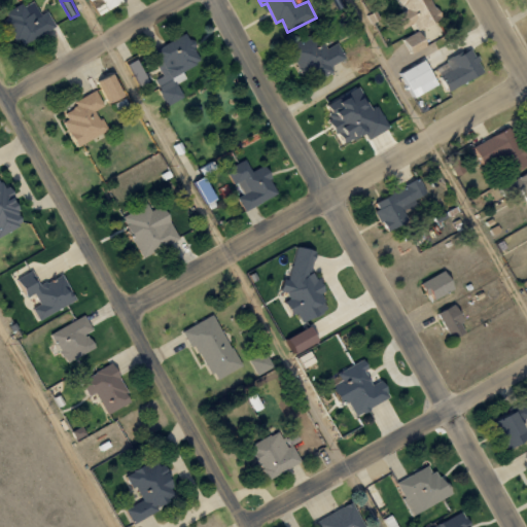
[(398,0),(416,33),(441,20),(430,0),(398,0)]
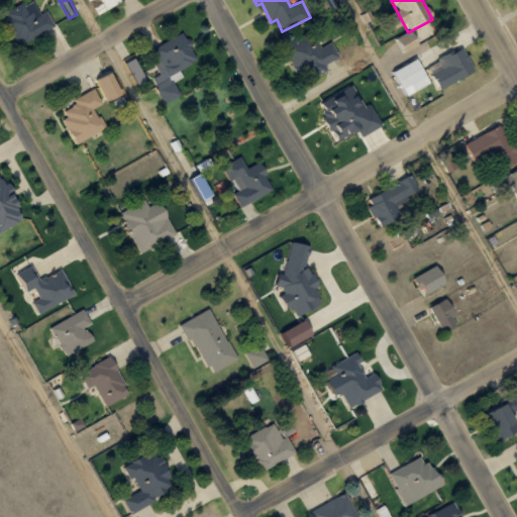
[(17,44),(55,28),(47,12),(31,19),(24,3),(4,12),(17,44)]
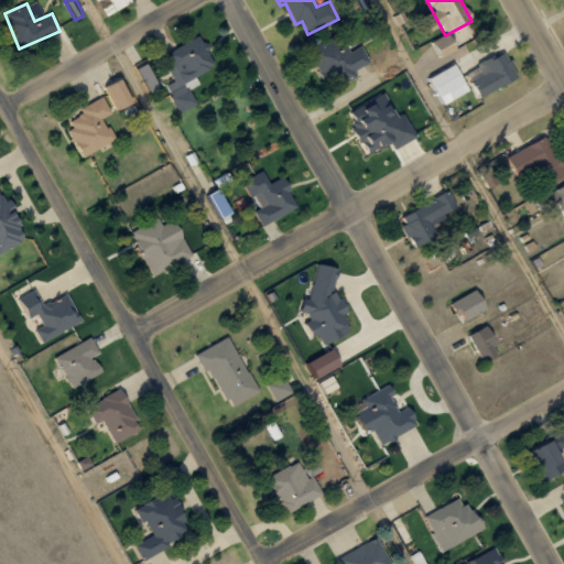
[(457,49),(448,32),(429,42),(437,60),(457,49)]
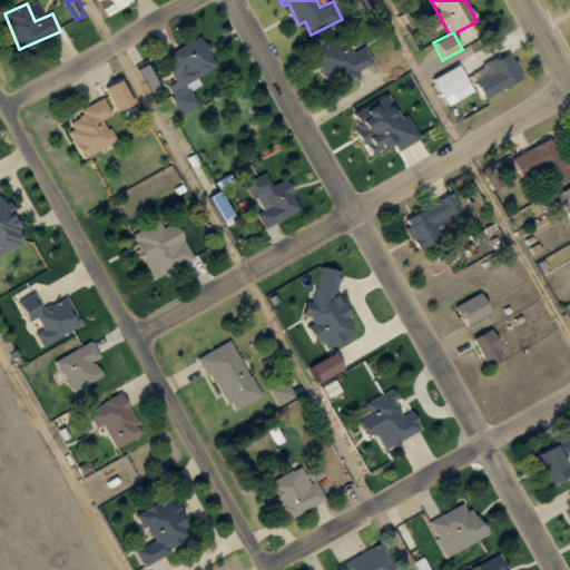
[(374,64),(365,47),(354,52),(343,35),(314,50),(336,91),(360,78),(357,72),(374,64)]
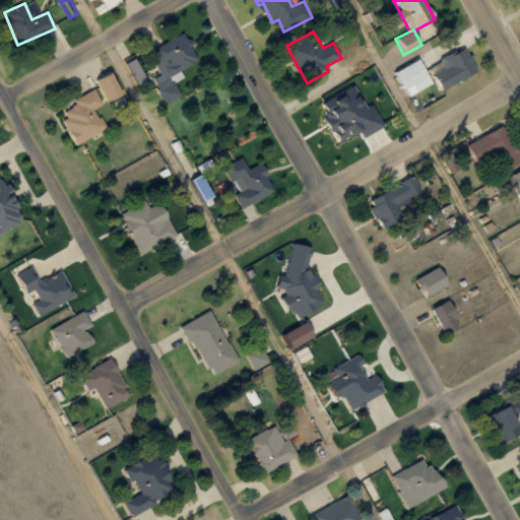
[(166,105),(183,96),(176,82),(184,78),(180,70),(198,62),(185,33),(154,48),(161,62),(155,64),(160,75),(152,79),(166,105)]
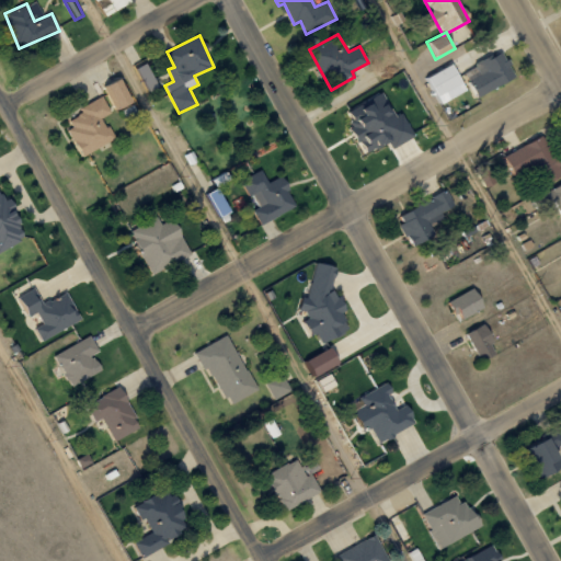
[(478,98),(516,77),(502,53),(490,59),(490,57),(464,71),(478,98)]
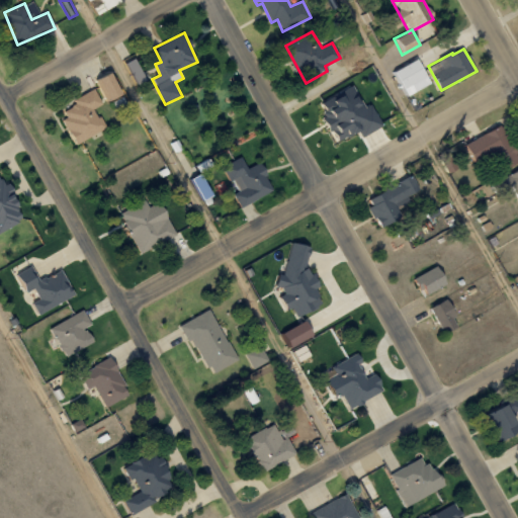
[(148,79),(132,54),(122,60),(139,86),(148,79)]
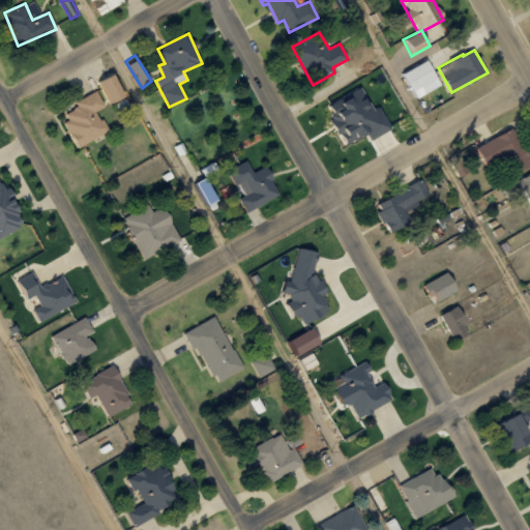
[(405,72),(417,98),(441,86),(429,60),(405,72)]
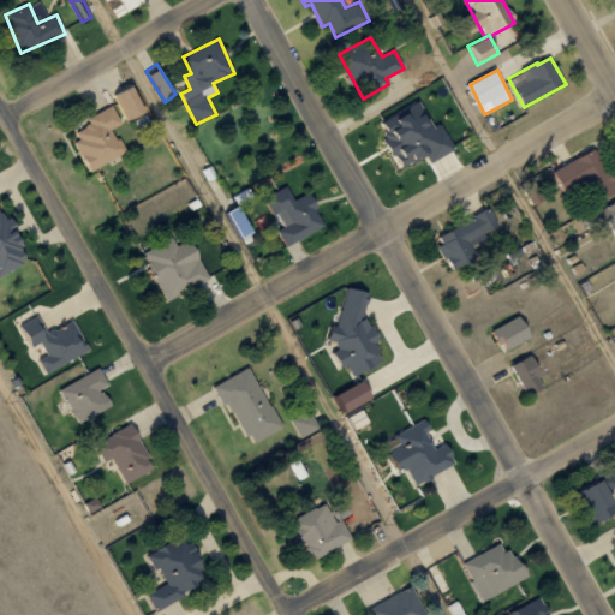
[(115,96),(130,121),(148,113),(135,87),(115,96)]
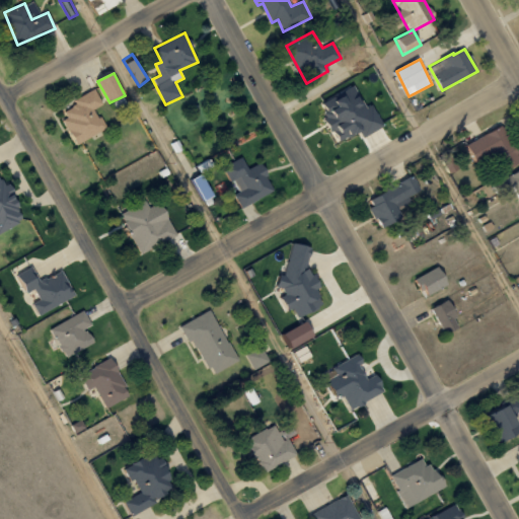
[(362,131),(365,136),(380,128),(360,87),(317,108),(336,145),(362,131)]
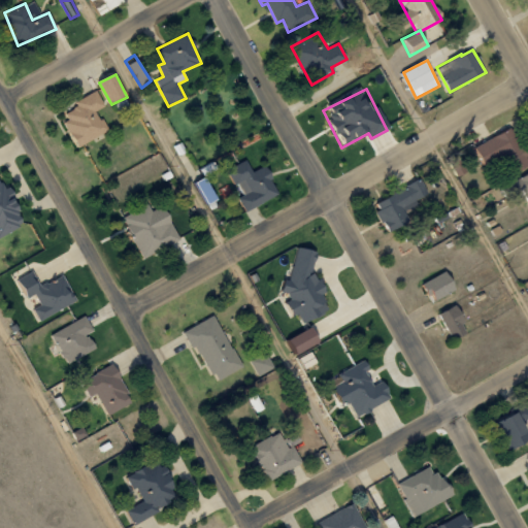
[(104,106),(97,90),(74,100),(77,106),(62,113),(77,146),(108,132),(98,109),(104,106)]
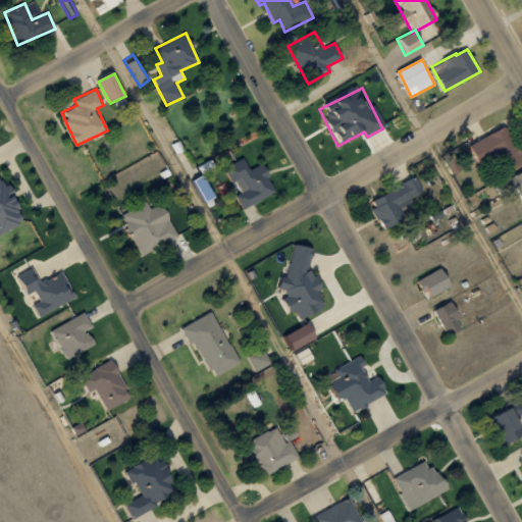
[(509,172),(521,163),(521,154),(504,125),(471,147),(481,164),(497,154),(509,172)]
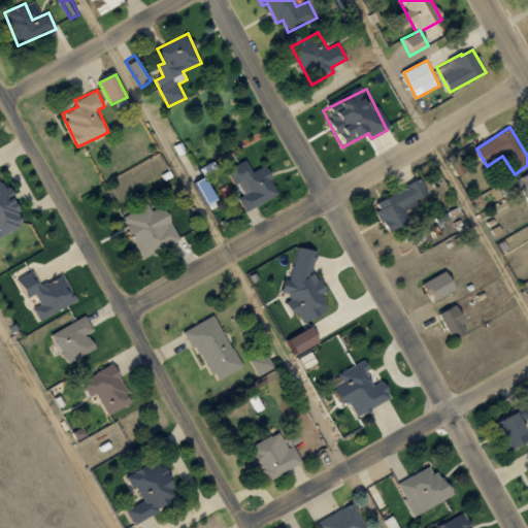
[(253,171),(246,159),(228,169),(241,196),(238,197),(245,211),(281,194),(266,165),(253,171)]
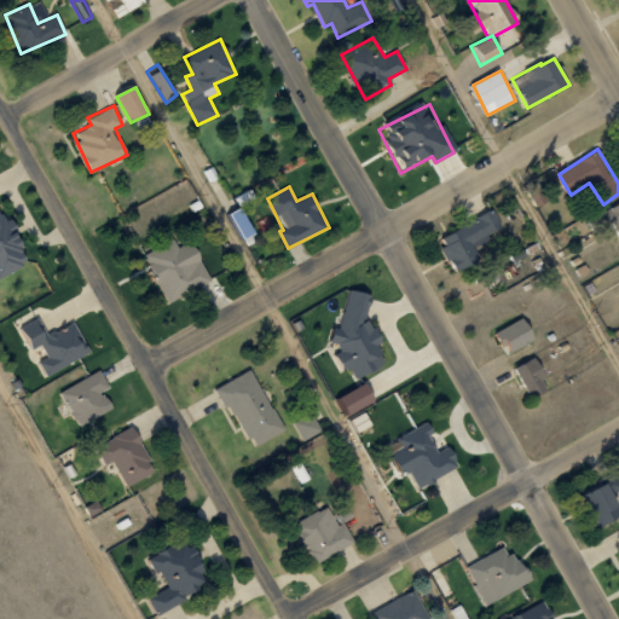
[(618,233),(618,202),(588,218),(595,232),(614,223),(618,233)]
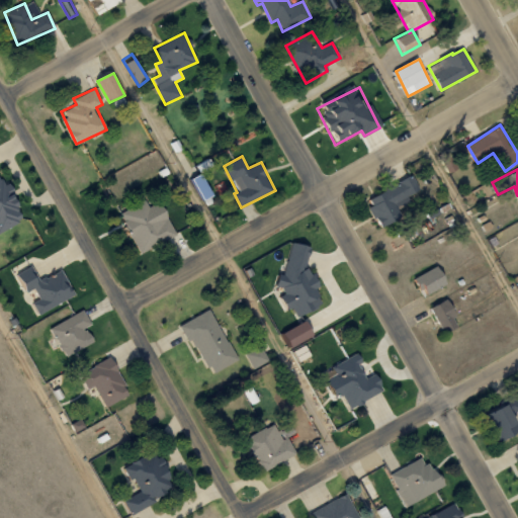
[(0,233),(26,220),(2,173),(0,173),(0,233)]
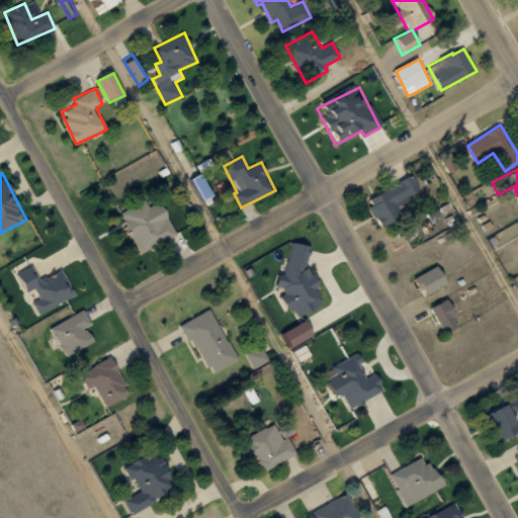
[(366,197),(379,229),(403,219),(398,207),(411,201),(408,195),(419,190),(413,177),(366,197)]
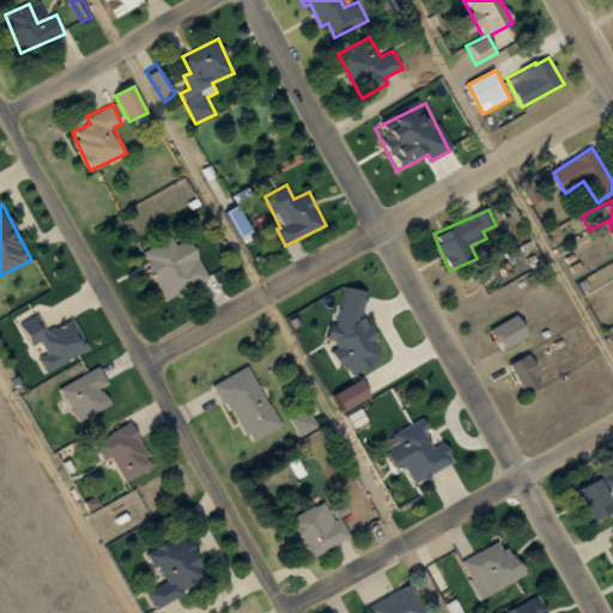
[(210,278),(190,238),(176,246),(171,237),(143,252),(167,301),(210,278)]
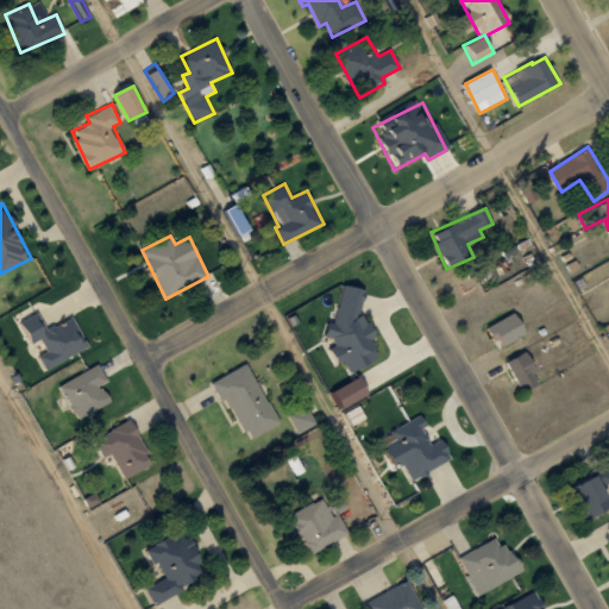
[(325,337),(337,341),(330,360),(366,374),(383,328),(357,319),(368,292),(345,284),(325,337)]
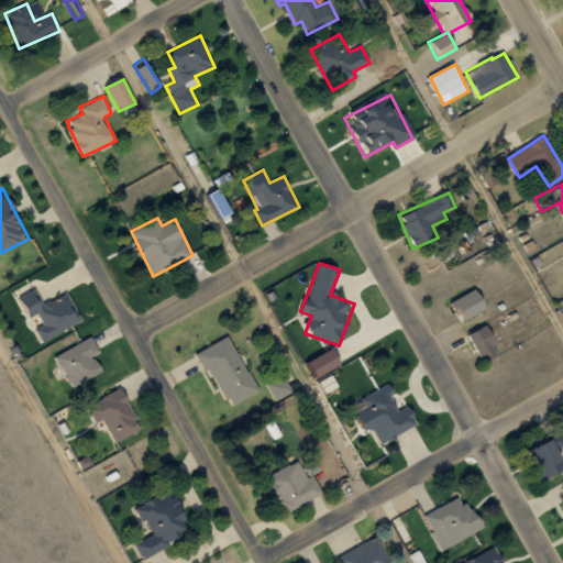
[(487,307),(476,288),(451,304),(463,322),(487,307)]
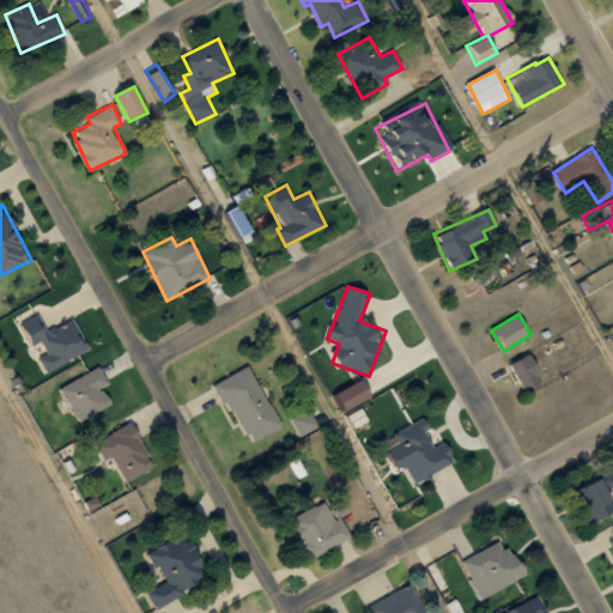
[(89,351),(74,320),(47,333),(38,315),(18,325),(29,347),(41,341),(47,353),(38,358),(46,372),(89,351)]
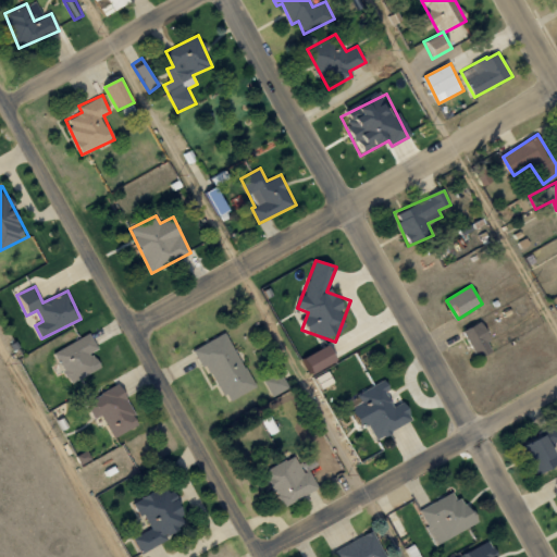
[(481,359),(492,350),(486,343),(493,338),(480,321),(462,334),(481,359)]
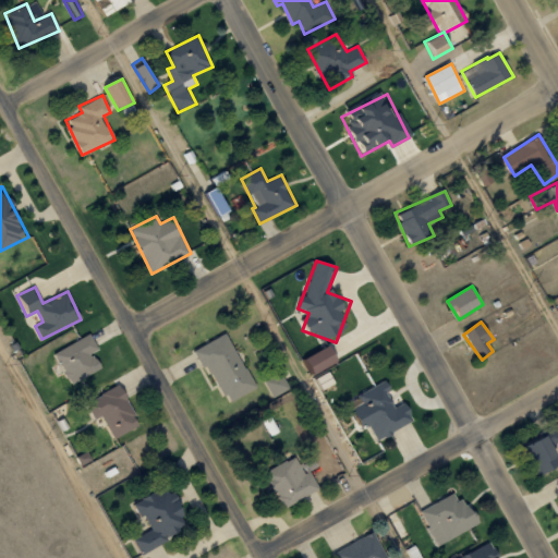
[(225,403),(254,390),(228,334),(198,348),(225,403)]
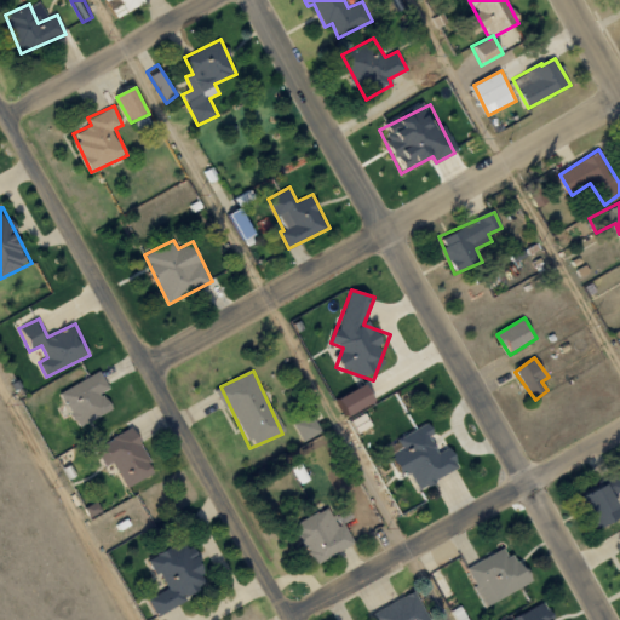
[(113,409),(104,391),(109,389),(101,372),(61,391),(78,426),(113,409)]
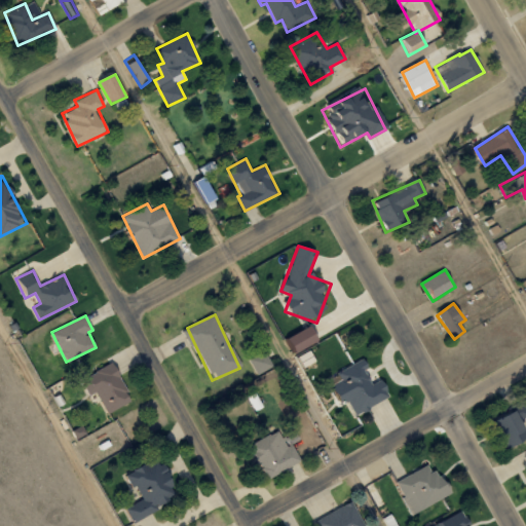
[(296,351),(320,343),(313,328),(290,336),(296,351)]
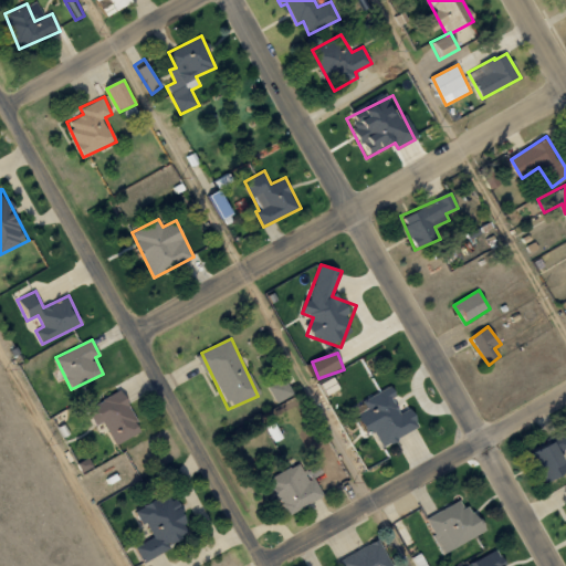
[(268,386),(278,404),(294,394),(284,377),(268,386)]
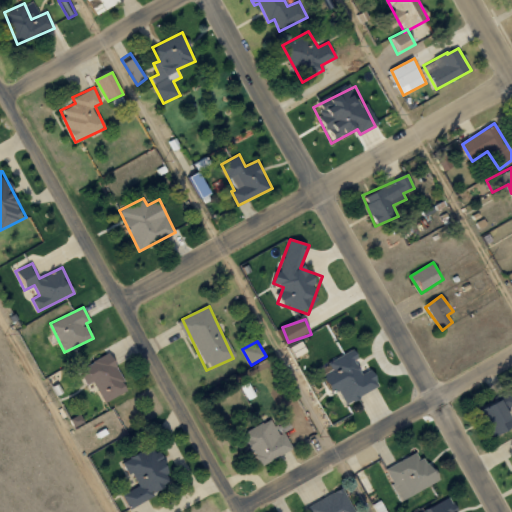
[(318,369),(331,394),(339,390),(346,404),(381,387),(372,369),(362,374),(354,359),(358,357),(355,350),(318,369)]
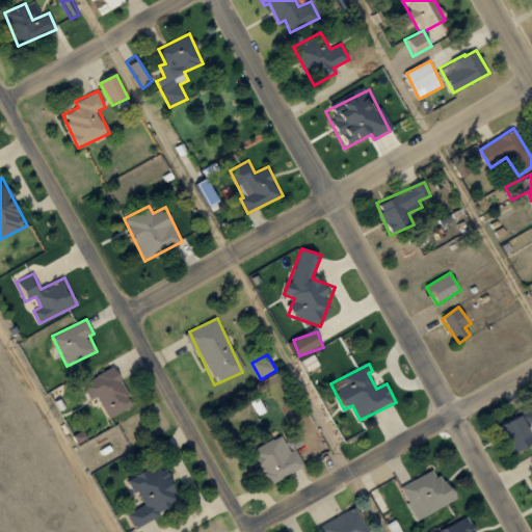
[(108,418),(133,406),(114,367),(81,383),(89,400),(98,396),(108,418)]
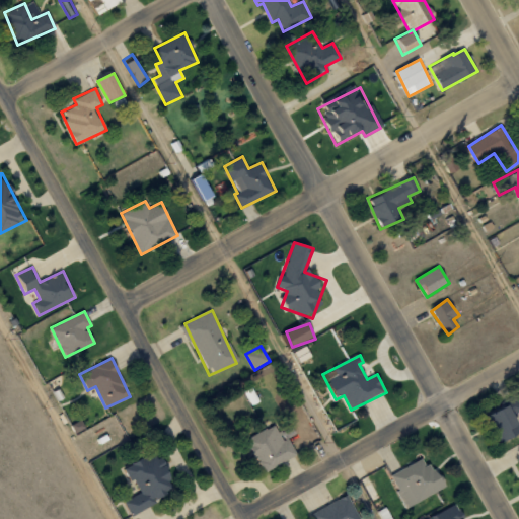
[(495,442),(517,429),(509,415),(518,410),(518,403),(514,396),(480,416),(495,442)]
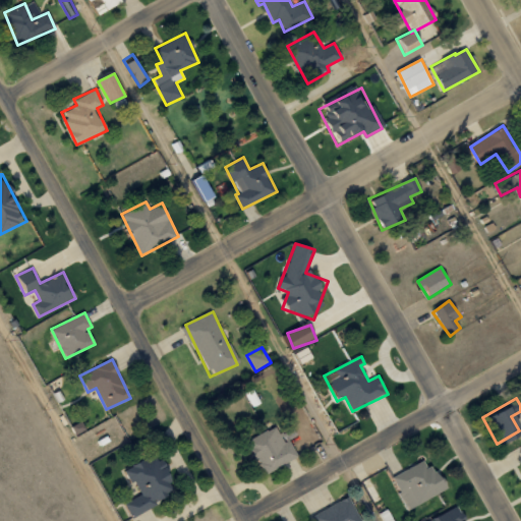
[(266,474),(297,456),(288,440),(284,442),(275,425),(247,442),(266,474)]
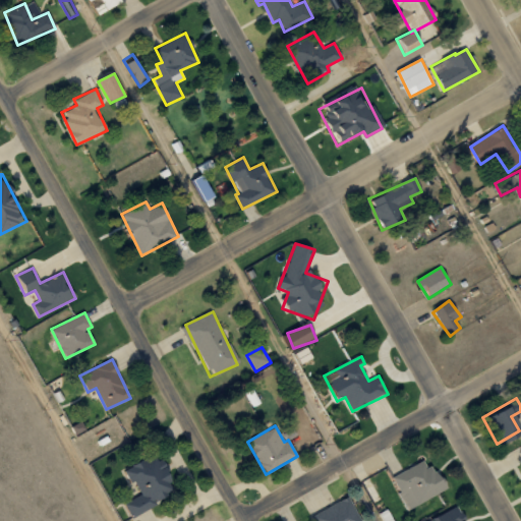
[(132,516),(140,514),(162,500),(167,499),(165,493),(174,486),(168,465),(160,467),(157,456),(143,459),(135,464),(123,467),(123,468),(140,494),(125,504),(126,507),(132,516)]
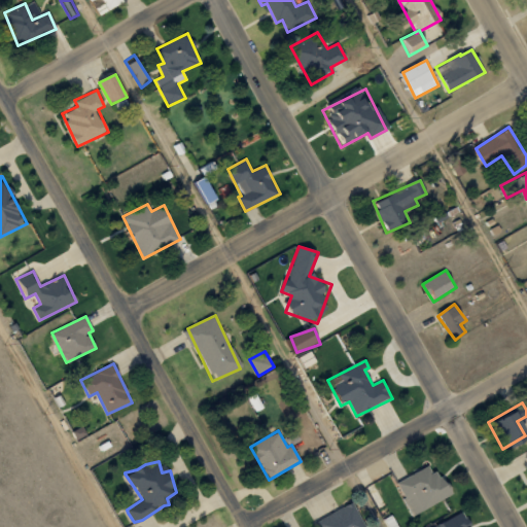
[(391,482),(409,515),(445,495),(428,463),(391,482)]
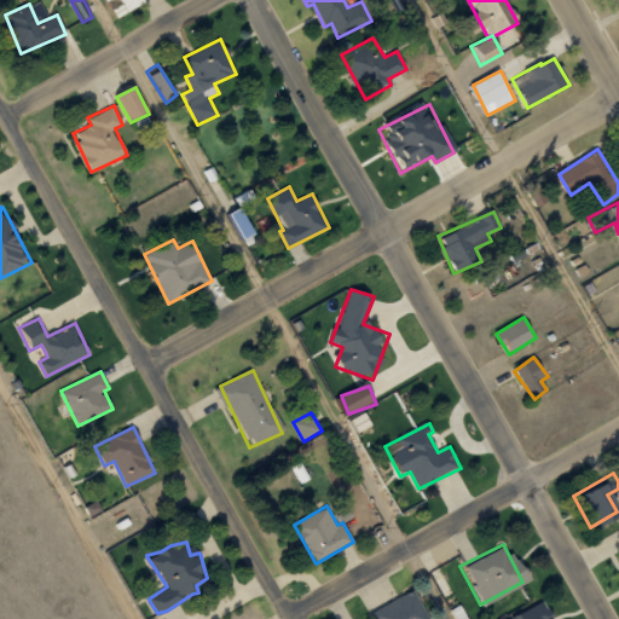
[(364,611),(368,618),(422,618),(409,590),(364,611)]
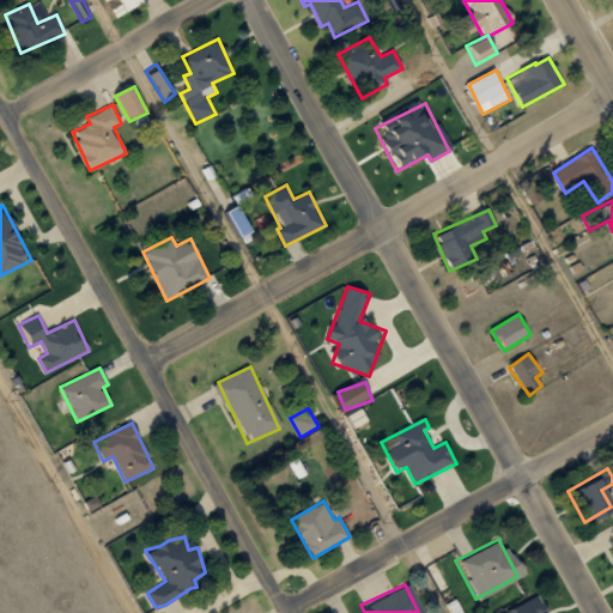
[(536,612),(541,611),(532,594),(493,612),(536,612)]
